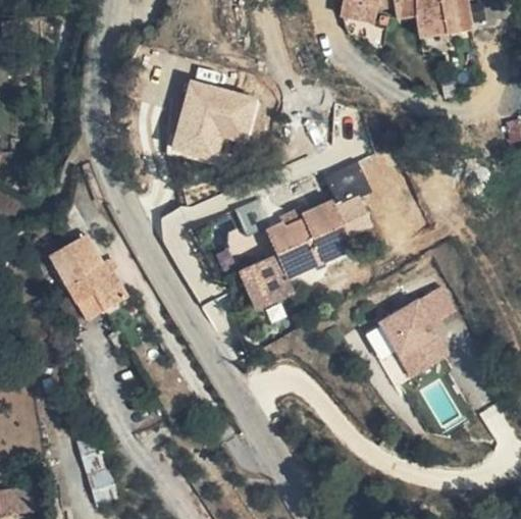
[(363,8),(365,4),(366,0),(395,0),(394,6),(395,22),(414,21),(414,41),(467,38),(465,0),(352,0),(351,3),(363,8)]
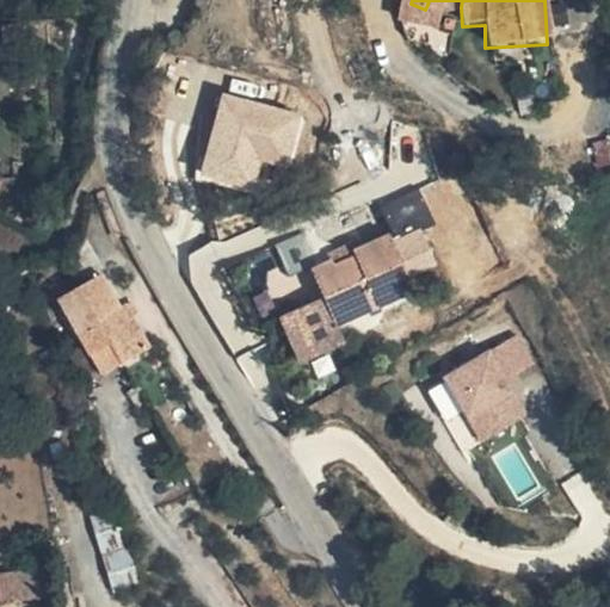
[(306,112),(225,90),(203,167),(257,184),(263,161),(290,169),(306,112)]
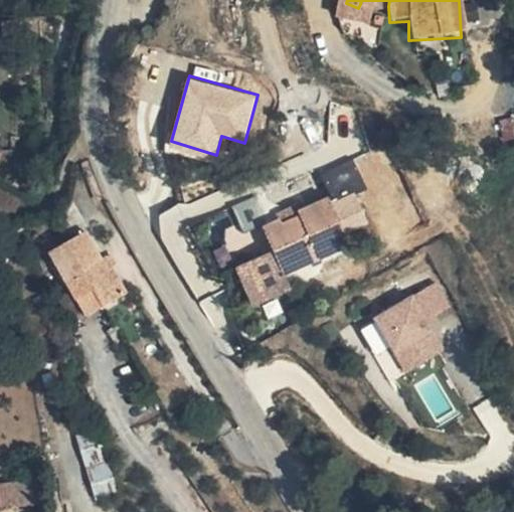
[(292,289),(285,275),(349,245),(327,198),(298,211),(294,203),(273,212),(277,219),(262,226),(273,251),(235,268),(253,307),(292,289)]
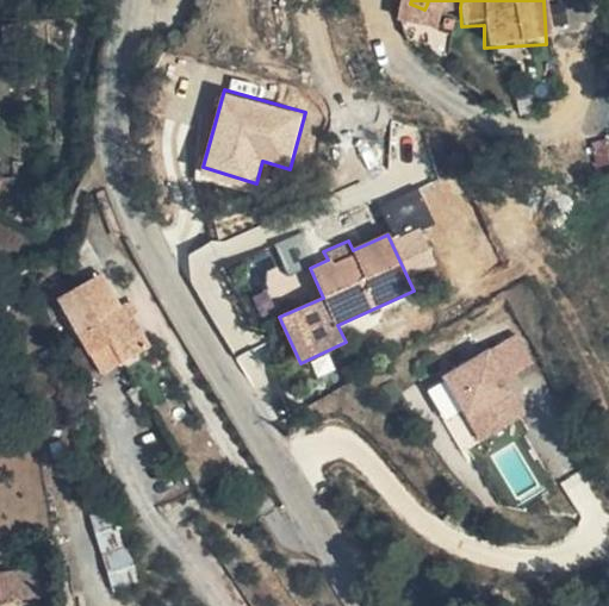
[(54,291),(93,374),(147,349),(125,304),(118,307),(99,269),(54,291)]
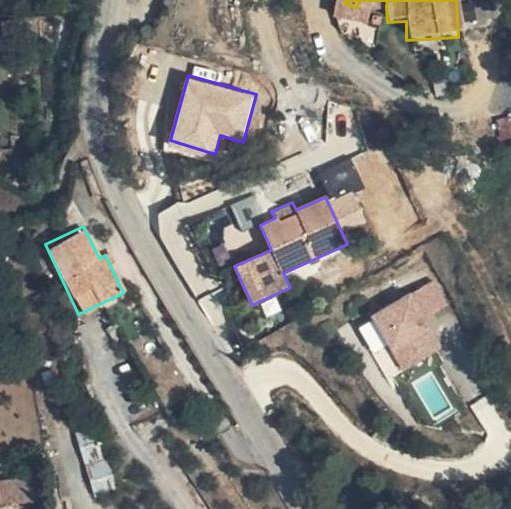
[(445,304),(431,280),(371,314),(403,369),(440,347),(423,316),(445,304)]
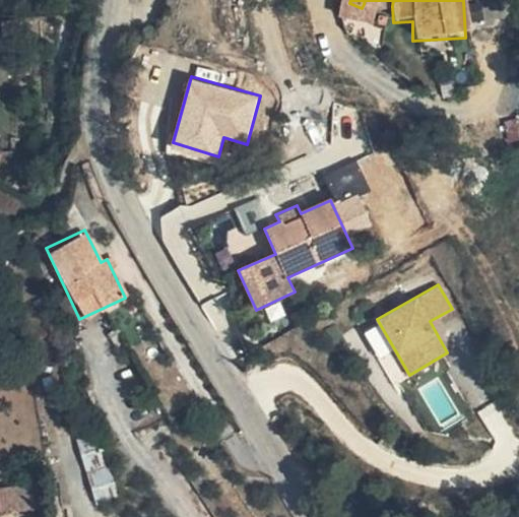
[(99,496),(119,490),(103,433),(82,438),(99,496)]
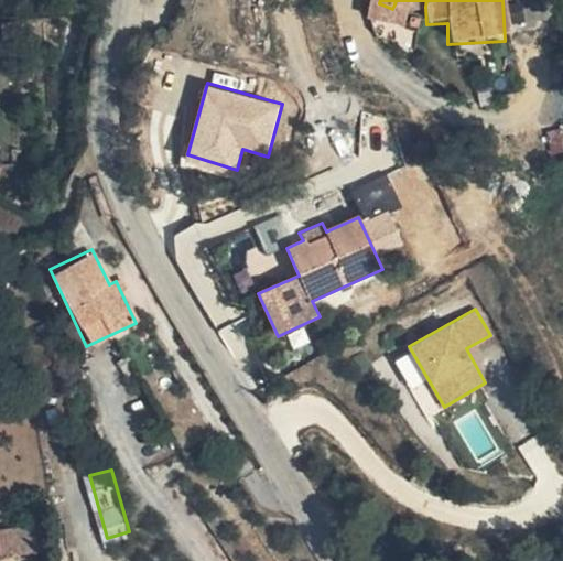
[(28,530),(17,531),(20,551),(30,550),(28,530)]
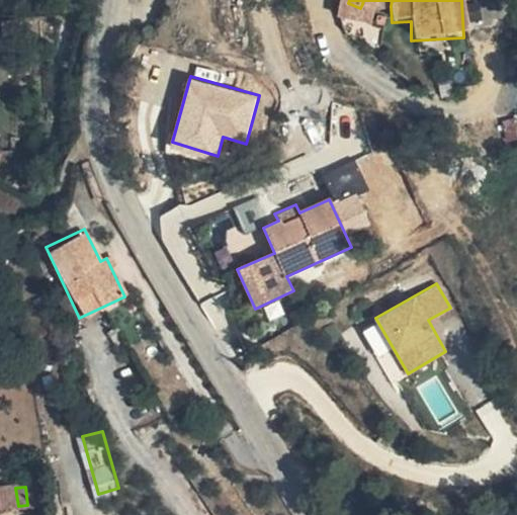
[(0,508),(18,506),(15,488),(0,489),(0,508)]
